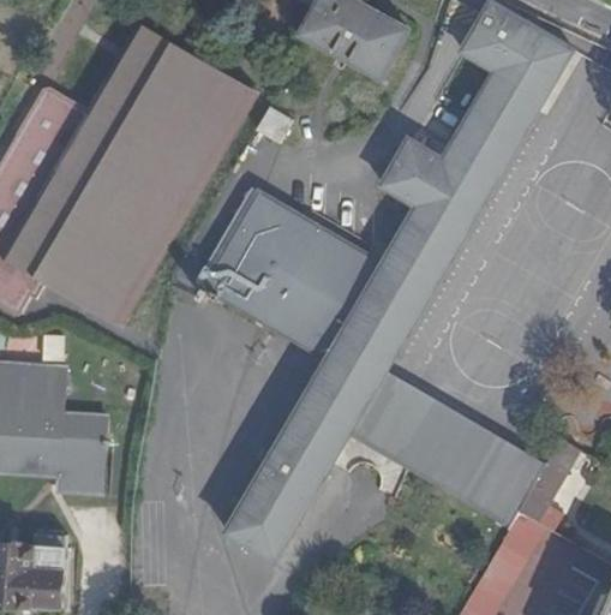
[(382,78),(408,30),(353,0),(321,0),(301,35),(382,78)]
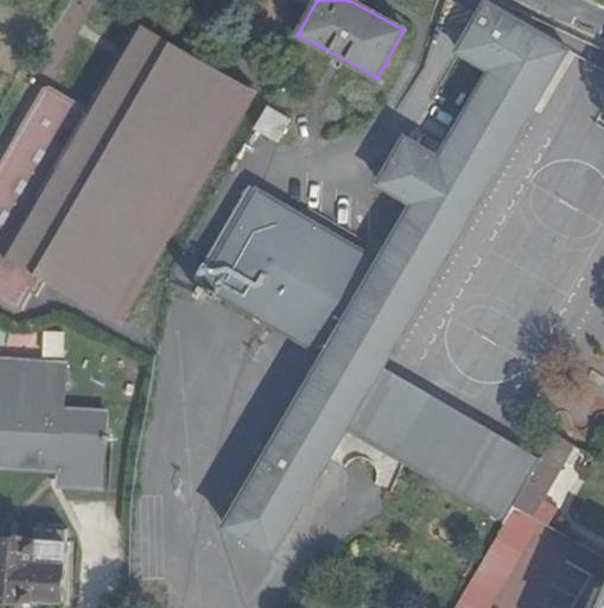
[(513,505),(531,475),(372,382),(567,50),(485,1),(456,51),(489,71),(439,158),(405,138),(377,183),(412,203),(379,260),(258,190),(202,284),(204,286),(198,296),(205,299),(208,297),(217,302),(221,296),(323,355),(223,527),(272,556),(345,428),(503,520),(513,505)]
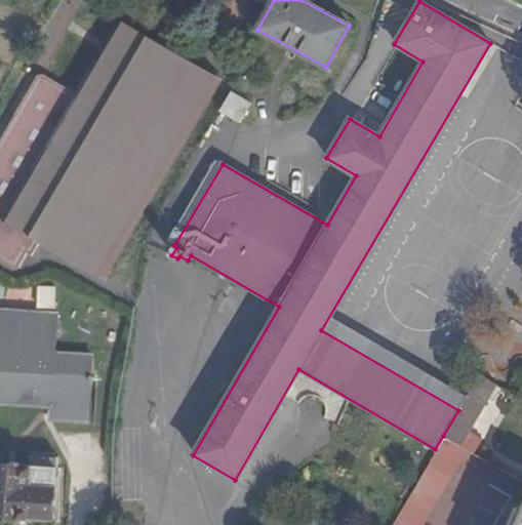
[(114,281),(216,68),(121,22),(85,96),(32,71),(0,135),(0,258),(19,268),(32,242),(114,281)]
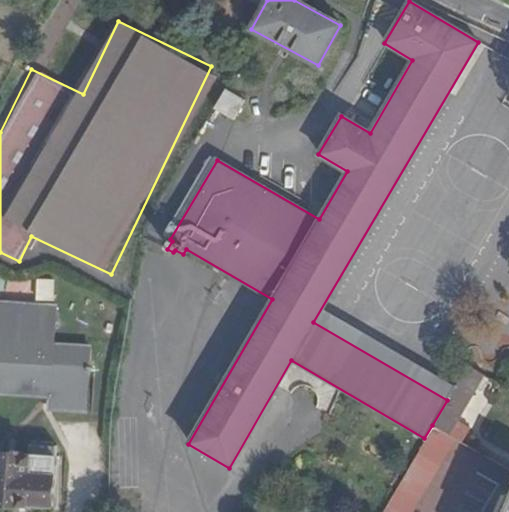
[(226,88),(212,109),(232,121),(245,100),(226,88)]
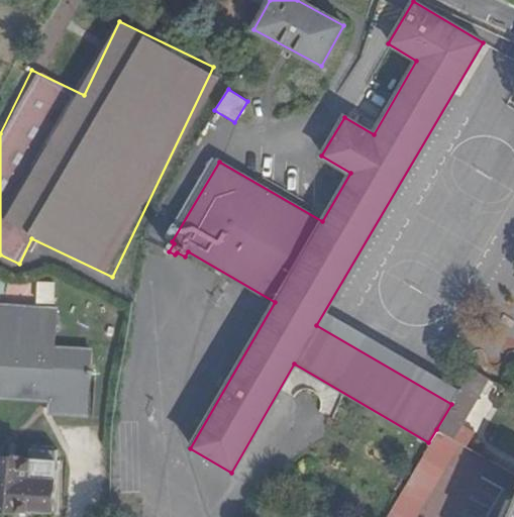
[(54,305),(54,282),(36,282),(36,304),(54,305)]
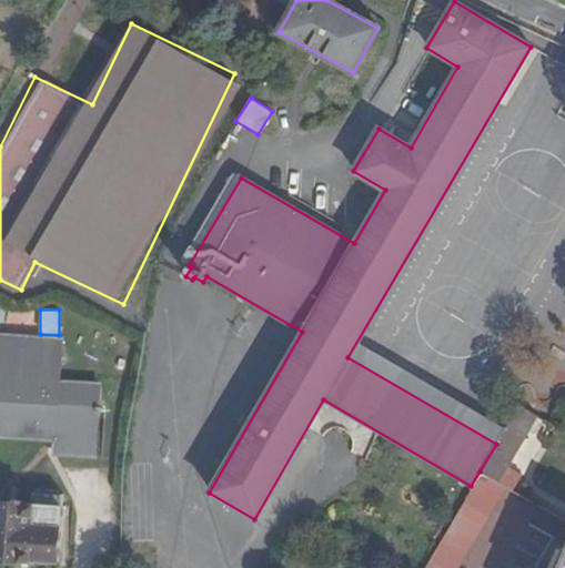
[(93,452),(97,385),(57,383),(59,340),(0,335),(0,433),(54,437),(53,449),(93,452)]
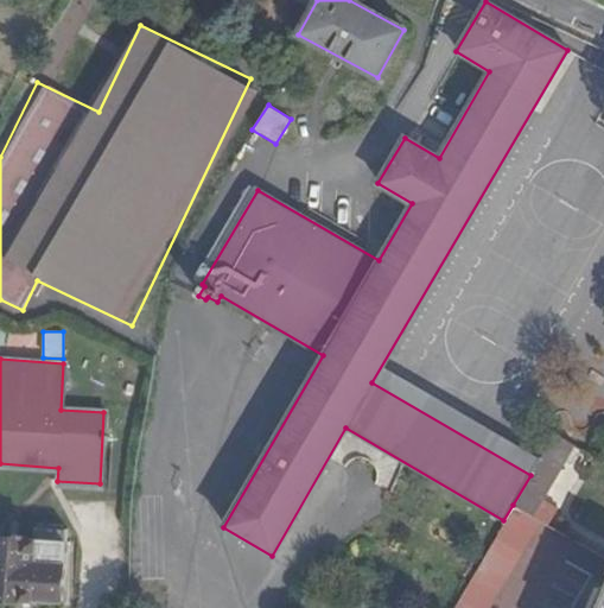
[(532,515),(574,444),(555,434),(531,475),(513,505),(532,515)]
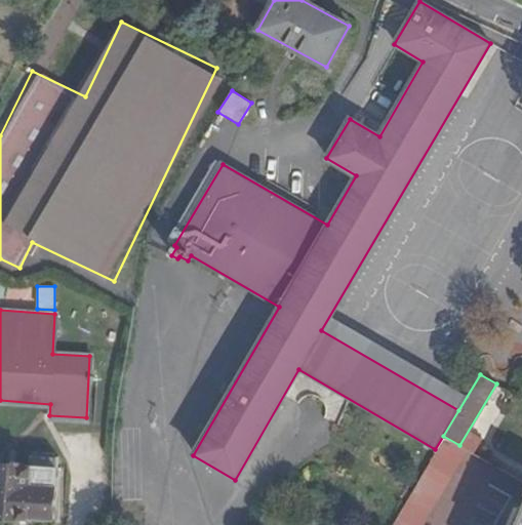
[(422,524),(466,449),(459,445),(443,436),(435,449),(390,524),(422,524)]
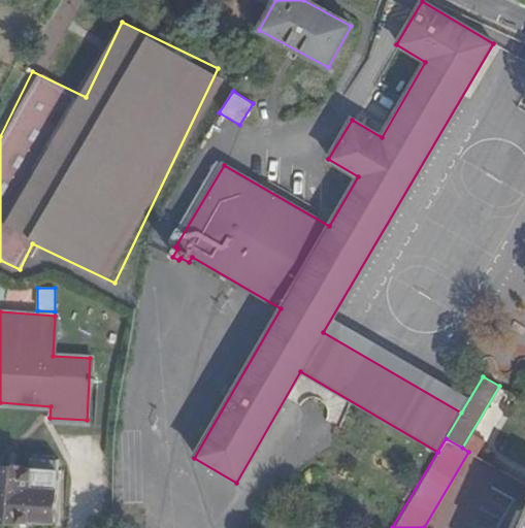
[(53,521),(56,459),(30,458),(29,468),(0,466),(0,520),(24,522),(27,520),(53,521)]
